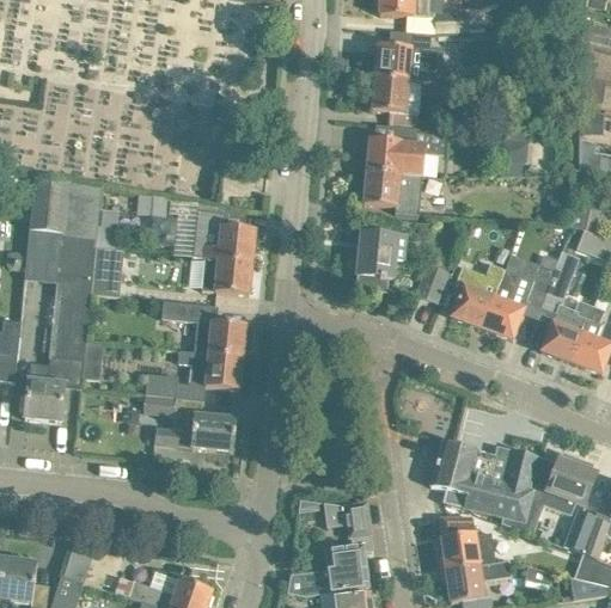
[(380,0),(380,16),(429,18),(431,0),(380,0)]
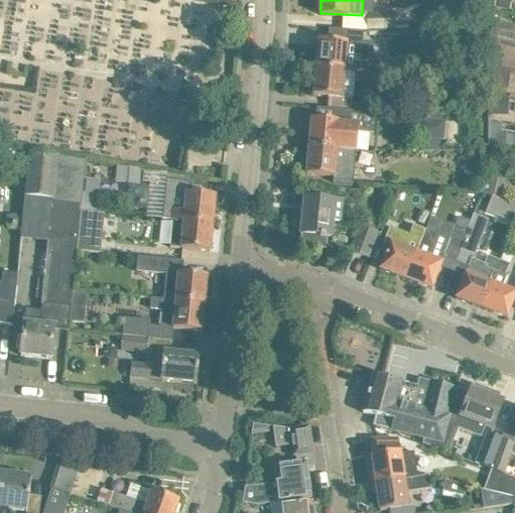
[(469,0),(470,8),(444,11),(445,19),(470,17),(484,17),(484,0),(469,0)]
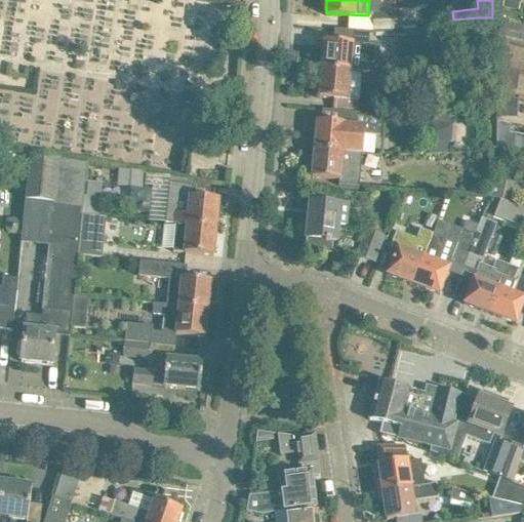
[(445,8),(432,8),(433,22),(446,22),(445,8)]
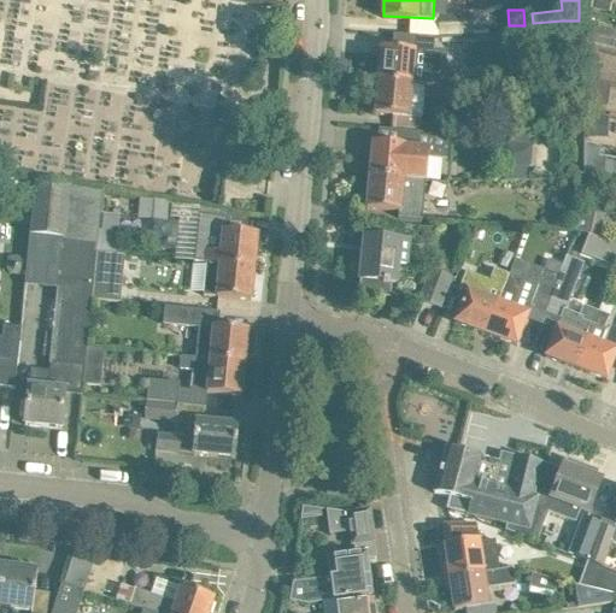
[(438,13),(439,34),(473,31),(471,11),(438,13)]
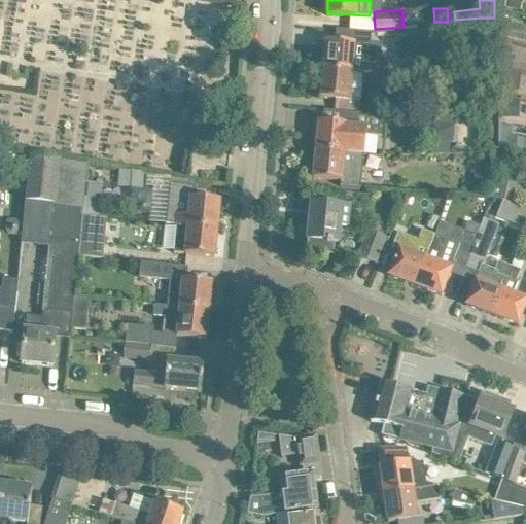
[(525,25),(503,20),(500,33),(525,39),(525,25)]
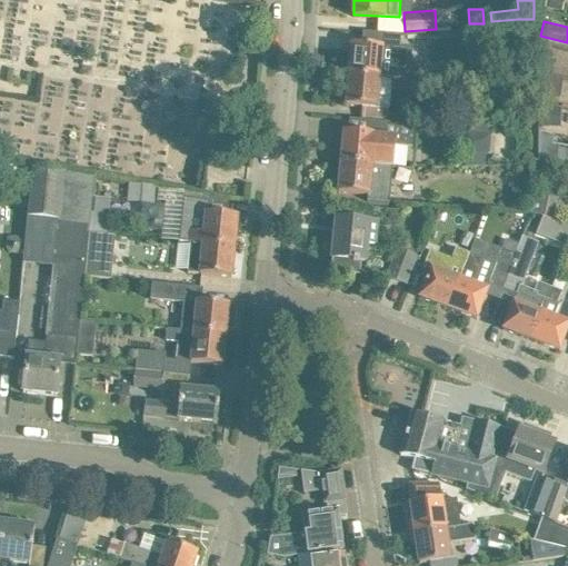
[(351,42),(349,72),(381,76),(407,77),(408,66),(410,66),(410,61),(408,61),(409,48),(398,47),(399,32),(364,30),(362,43),(351,42)]
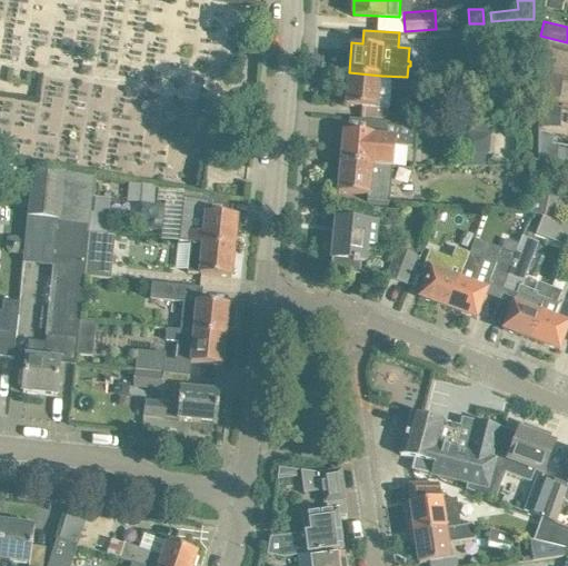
[(538,88),(540,88),(544,89),(544,92),(559,96),(564,75),(547,70),(547,72),(539,70),(538,88)]
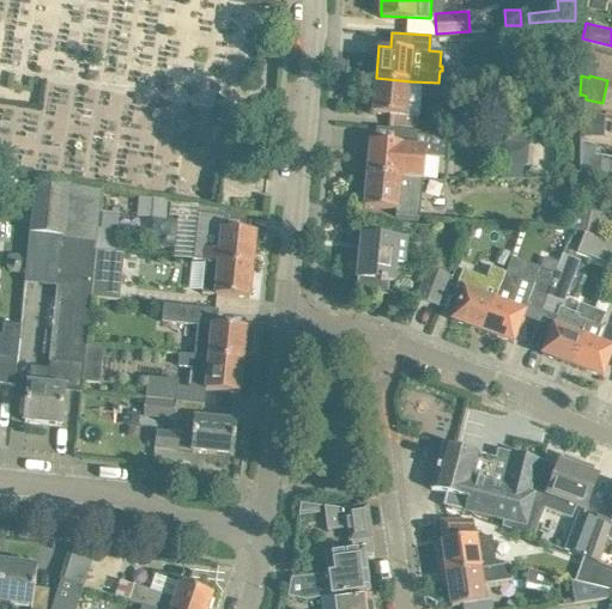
[(419,114),(407,113),(411,81),(376,78),(373,111),(391,113),(389,126),(398,127),(418,128),(419,114)]
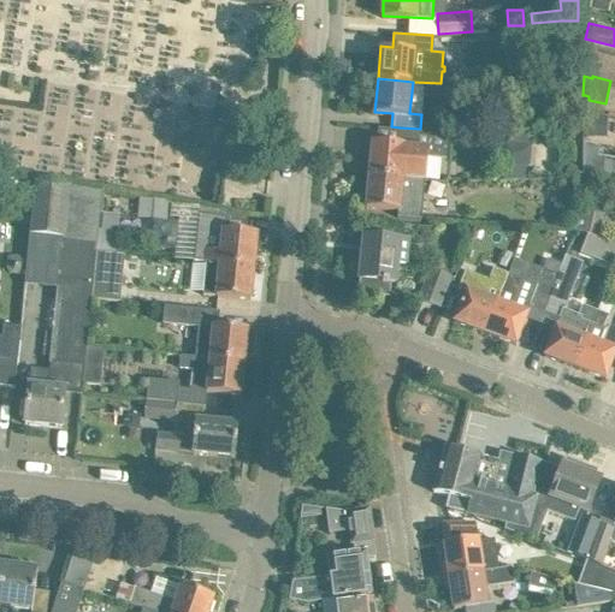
[(448,84),(426,83),(426,95),(447,96),(448,84)]
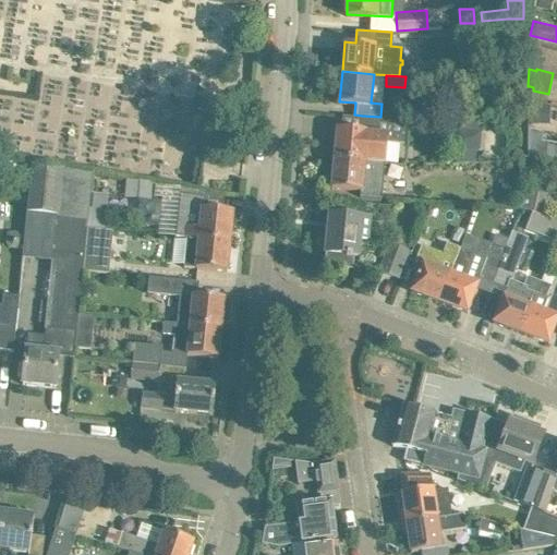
[(532,104),(532,121),(548,121),(548,104),(532,104)]
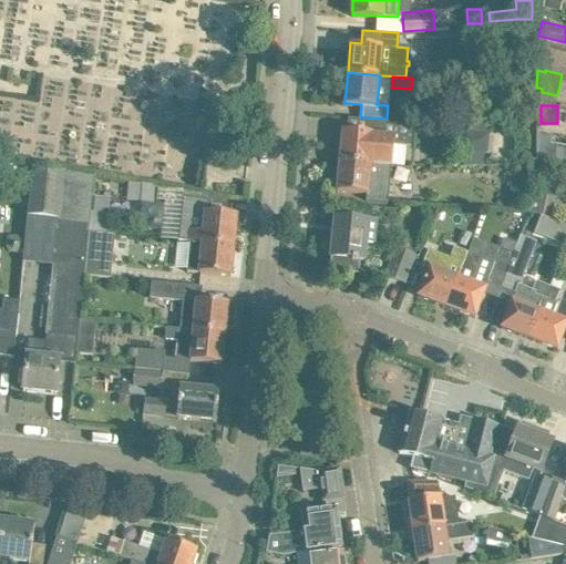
[(343,129),(340,160),(372,162),(392,164),(394,143),(411,144),(413,121),(387,119),(368,118),(367,131),(343,129)]
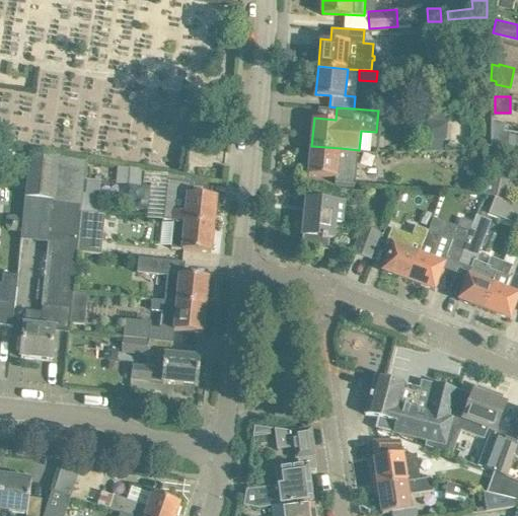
[(491,144),(517,149),(517,132),(503,129),(505,121),(492,117),(491,144)]
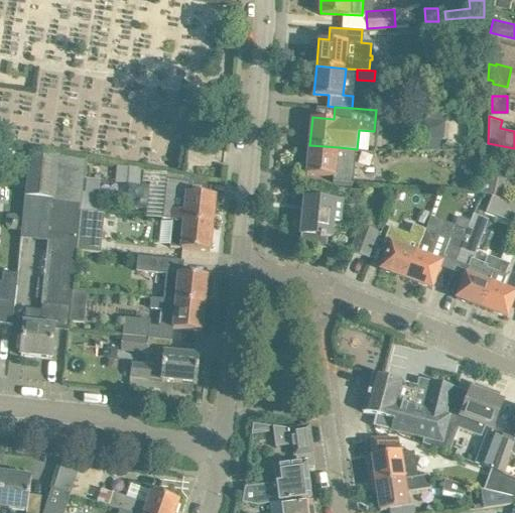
[(423,135),(422,148),(439,148),(440,136),(423,135)]
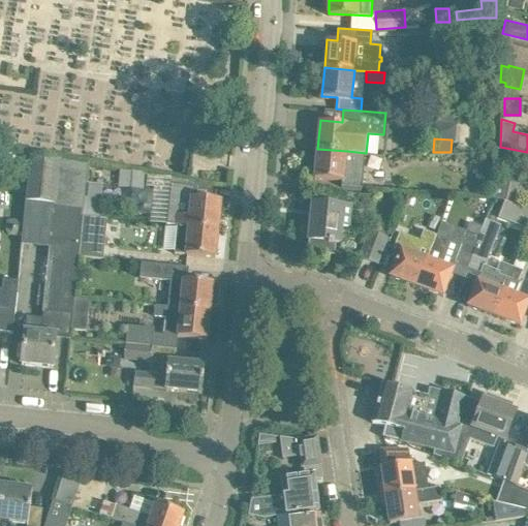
[(366,153),(347,151),(317,149),(314,177),(341,179),(341,183),(363,185),(366,153)]
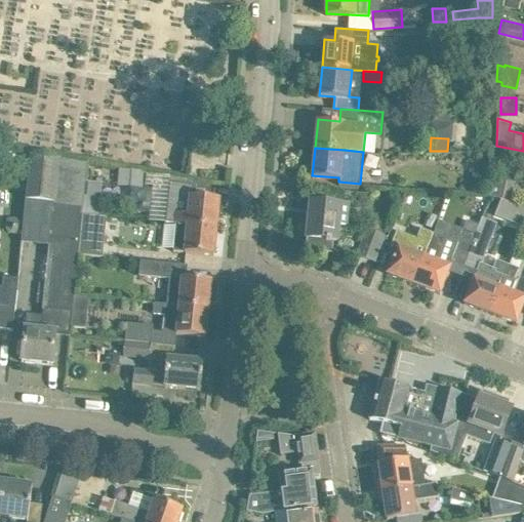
[(70,332),(73,312),(79,253),(83,212),(88,162),(57,157),(32,154),(27,197),(53,201),(42,308),(44,308),(43,315),(29,313),(28,328),(26,327),(22,360),(52,363),(55,330),(70,332)]
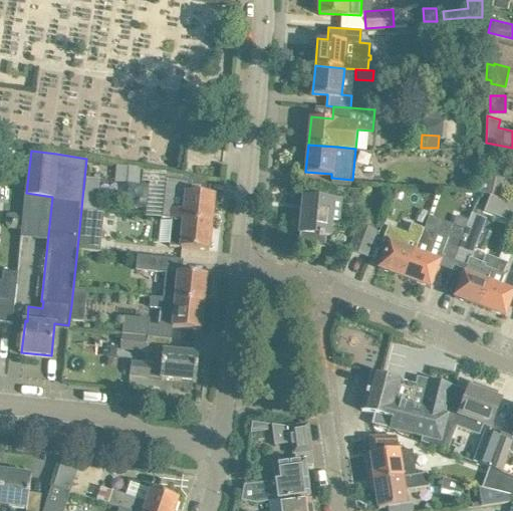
[(479,167),(505,172),(508,158),(479,153),(479,167)]
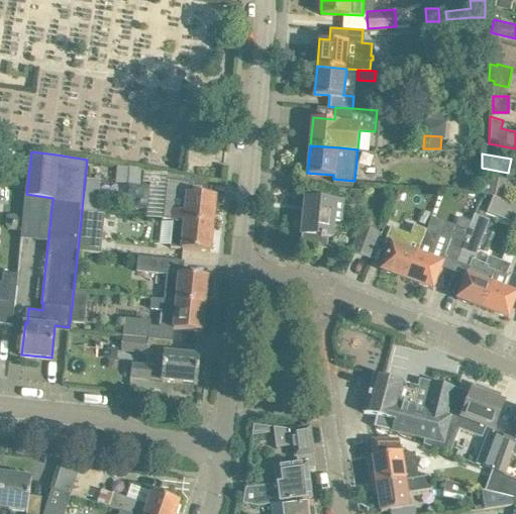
[(120,165),(118,181),(140,183),(142,167),(120,165)]
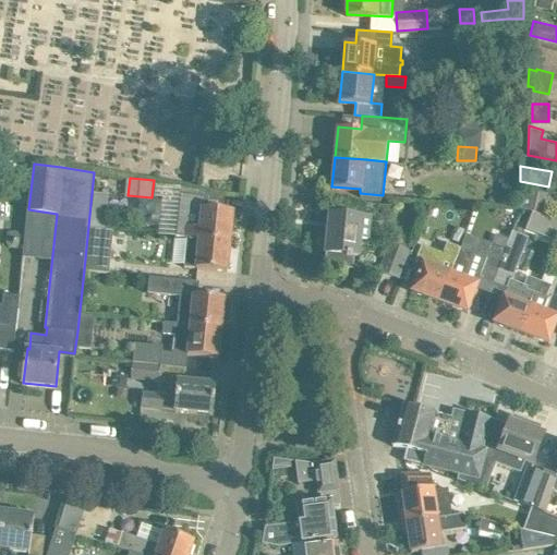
[(547,189),(522,183),(522,204),(543,208),(547,189)]
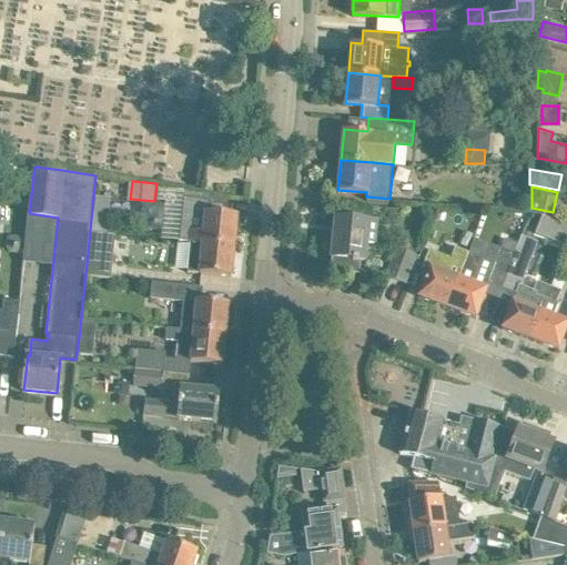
[(190,240),(234,244),(238,213),(209,211),(210,197),(183,194),(179,238),(190,239),(190,240)]
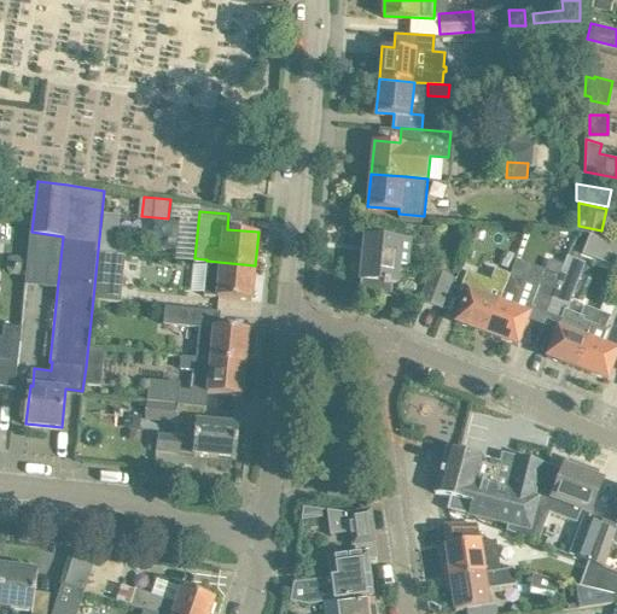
[(616,241),(591,232),(583,252),(616,265),(616,241)]
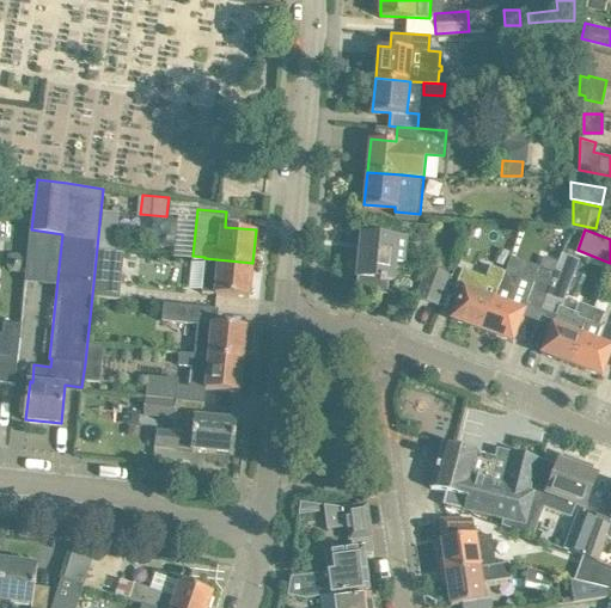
[(393,278),(396,255),(398,237),(362,233),(356,290),(383,294),(384,280),(385,280),(386,278),(393,278)]
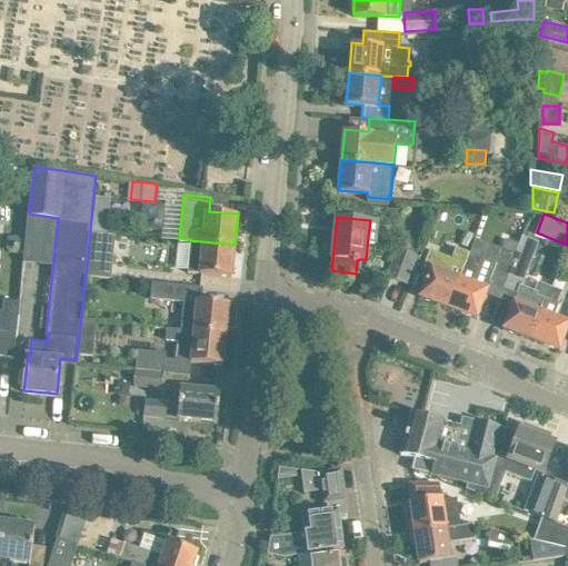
[(449,227),(435,222),(422,257),(436,261),(434,268),(430,268),(420,295),(448,306),(470,250),(446,242),(449,231),(448,231),(449,227)]
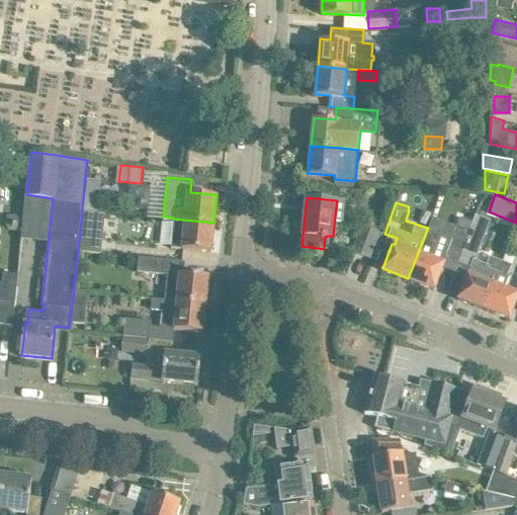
[(82,209),(78,250),(101,252),(105,211),(82,209)]
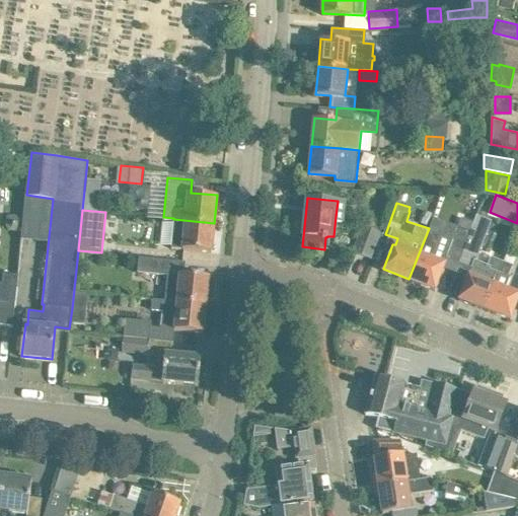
[(468,273),(466,280),(459,298),(485,308),(503,261),(494,256),(491,265),(476,260),(492,219),(477,213),(474,221),(471,229),(458,262),(471,267),(469,274),(468,273)]
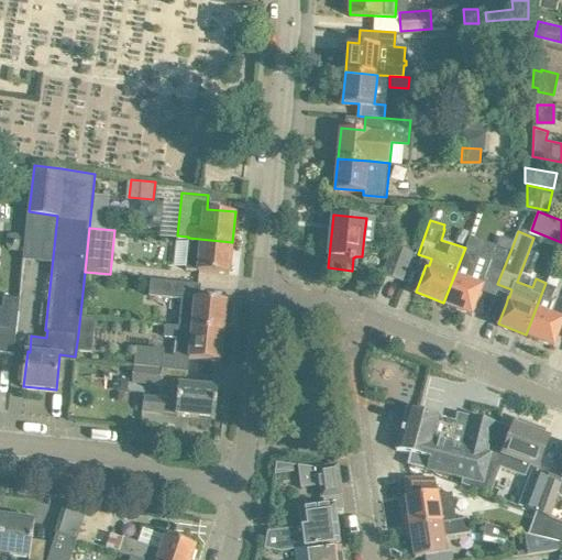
[(397,245),(394,244),(384,270),(407,278),(416,253),(409,250),(414,240),(401,234),(397,245)]
